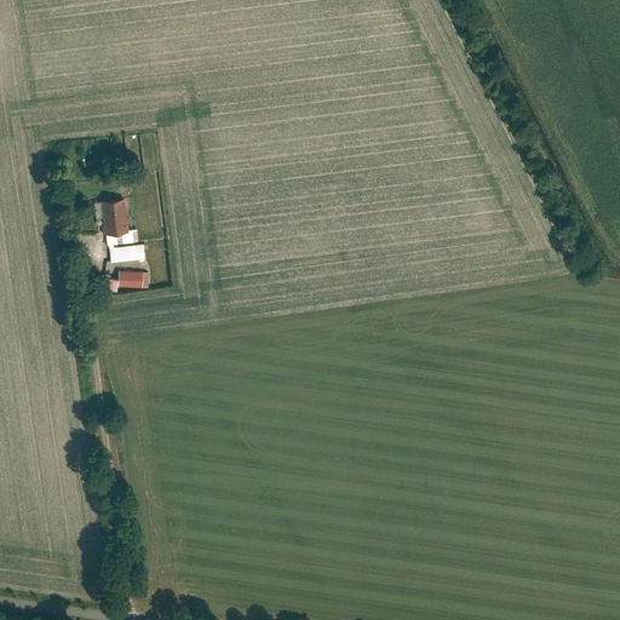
[(101,199),(104,233),(120,231),(116,197),(101,199)]
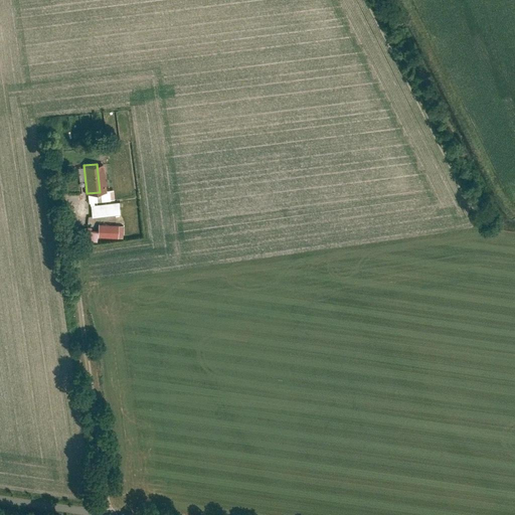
[(100,192),(87,193),(88,202),(109,200),(108,191),(100,192)]
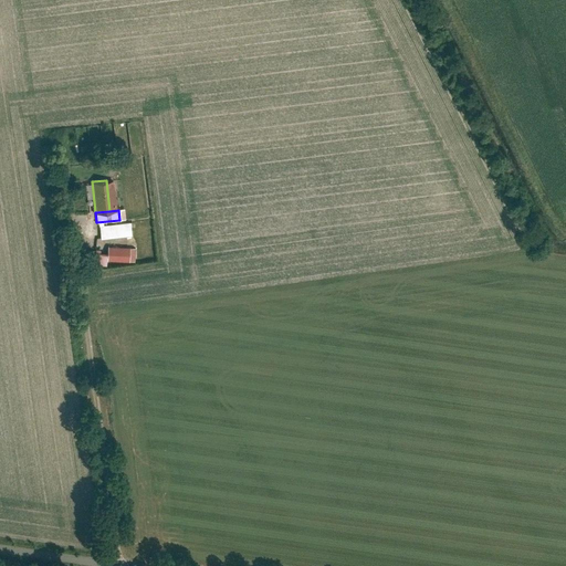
[(130,222),(101,226),(102,237),(132,234),(130,222)]
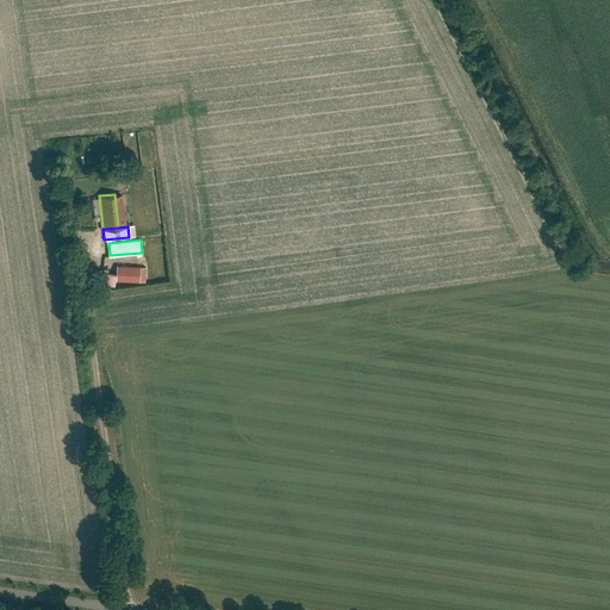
[(143,267),(117,265),(116,280),(142,282),(143,267)]
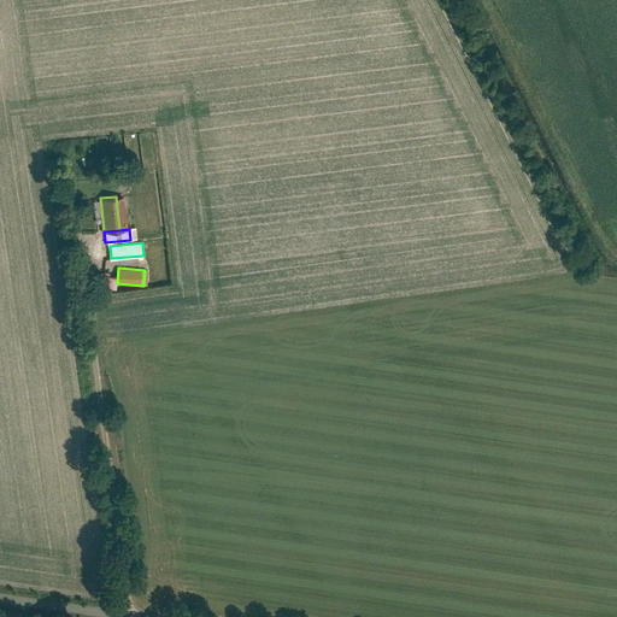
[(116,277),(103,276),(101,288),(115,289),(116,277)]
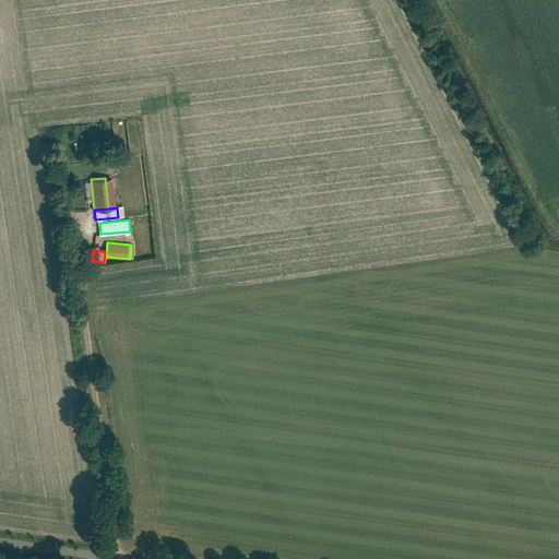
All buildings are outlined.
